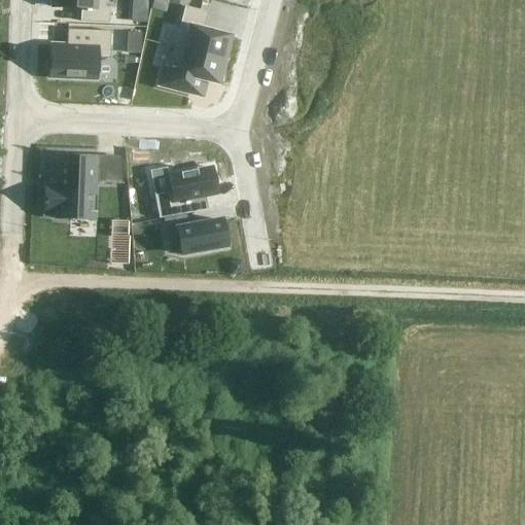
[(54,0),(54,6),(81,7),(80,20),(105,21),(105,0),(54,0)]
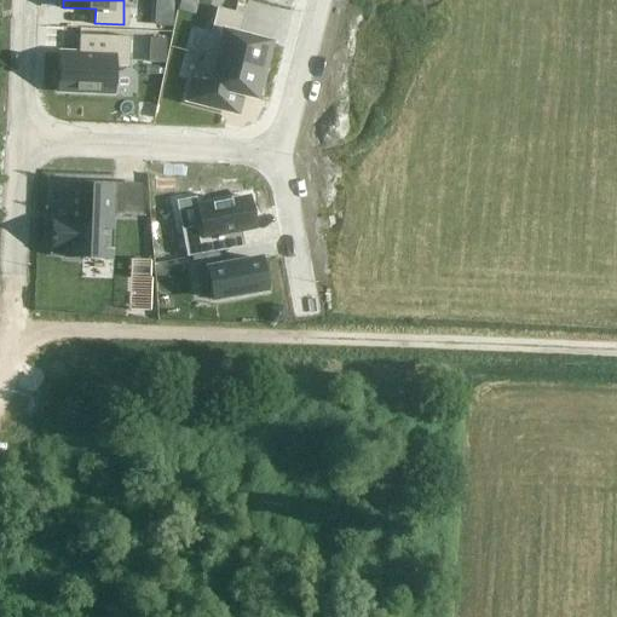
[(218,6),(206,55),(265,70),(272,42),(241,34),(246,13),(218,6)]
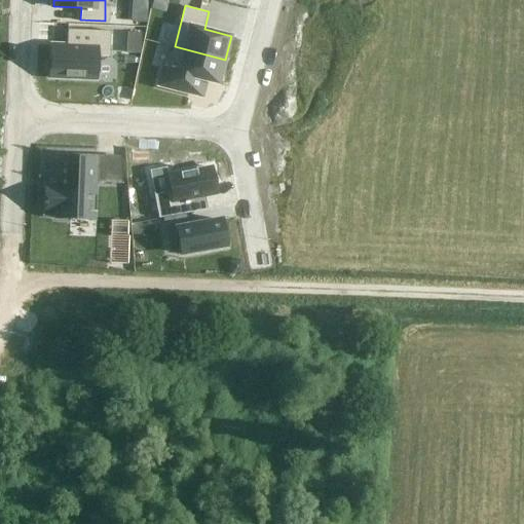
[(52,44),(50,77),(98,79),(99,57),(111,57),(112,30),(69,29),(68,44),(52,44)]
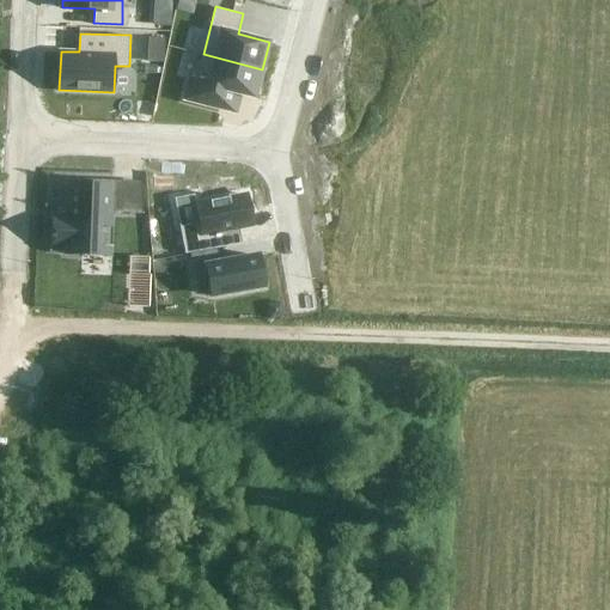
[(165,37),(152,37),(151,61),(164,62),(165,37)]
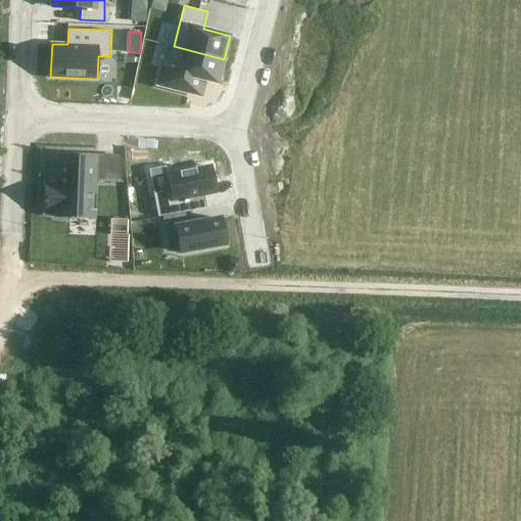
[(162,68),(158,84),(187,91),(191,76),(218,83),(224,59),(174,46),(168,69),(162,68)]
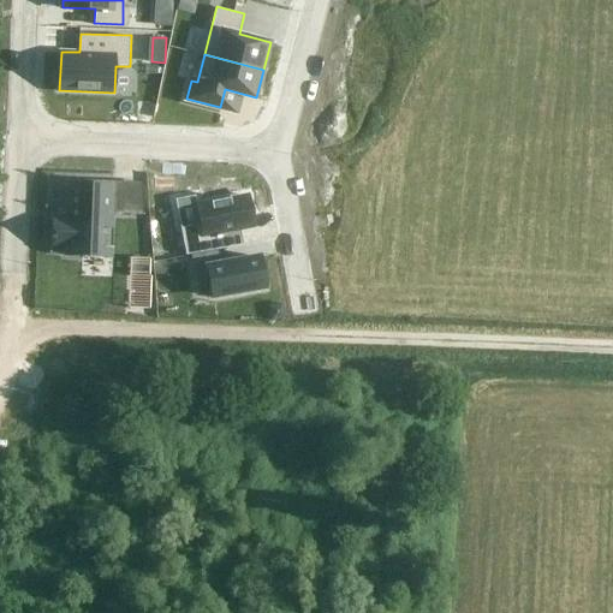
[(54,216),(53,249),(67,250),(67,255),(111,256),(113,185),(70,184),(69,216),(54,216)]
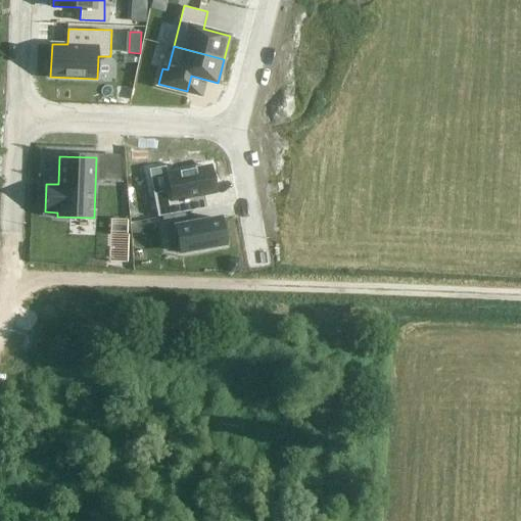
[(168,174),(171,188),(154,191),(158,217),(162,216),(187,211),(193,210),(191,196),(217,192),(211,166),(168,174)]
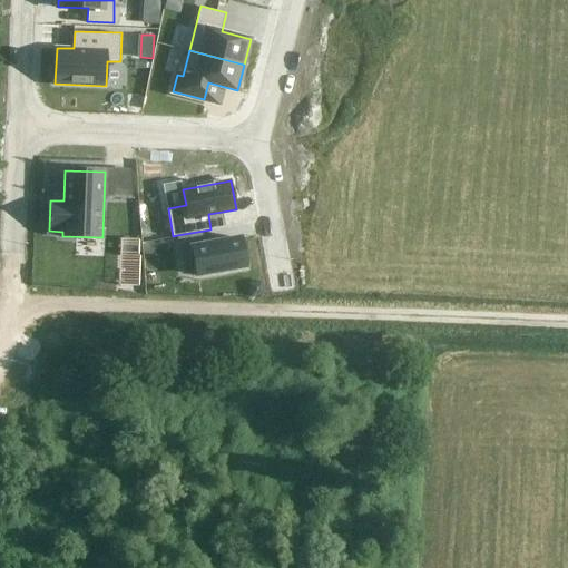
[(204,231),(177,235),(183,262),(195,260),(198,274),(246,266),(242,237),(206,244),(204,231)]
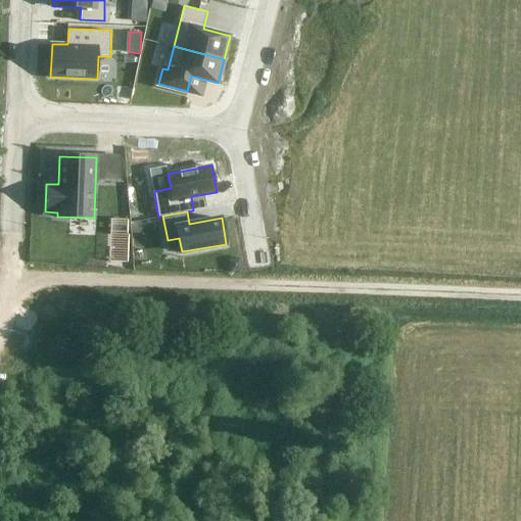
[(244,270),(241,256),(229,259),(231,272),(244,270)]
